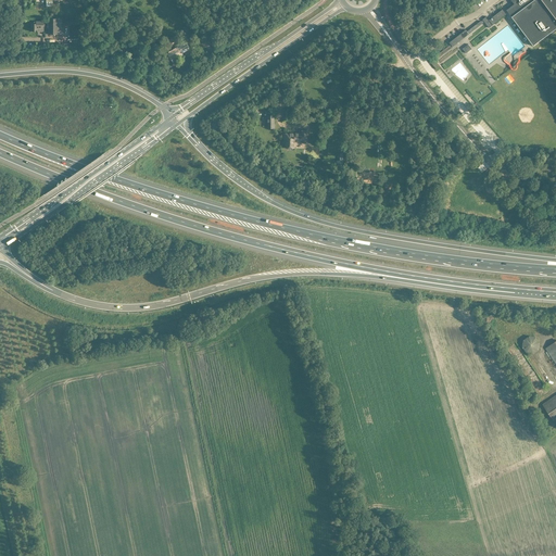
[(555,0),(510,0),(515,4),(507,11),(533,46),(550,34),(551,36),(555,32),(555,0)]
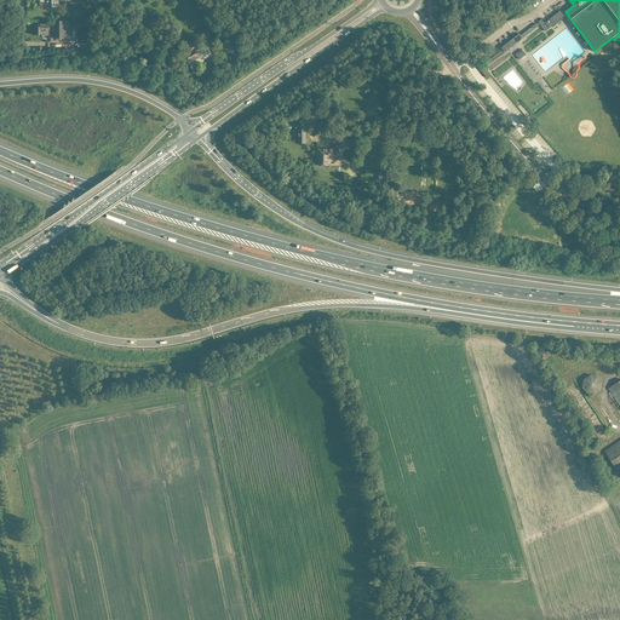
[(546,32),(564,17),(561,11),(552,18),(549,21),(547,21),(549,22),(546,23),(543,18),(543,19),(539,22),(539,23),(540,24),(546,32)]
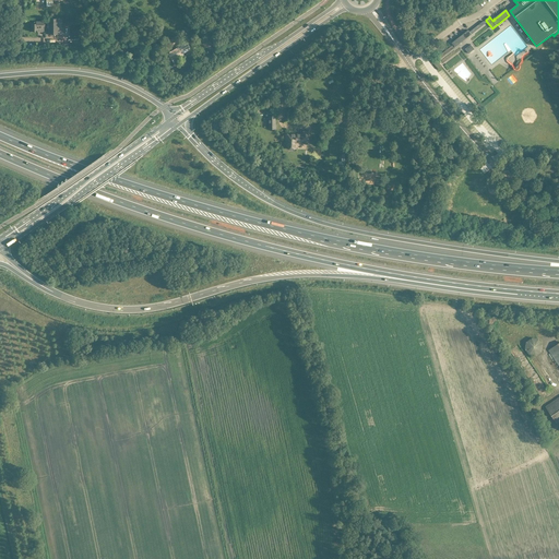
[(48,19),(48,35),(59,35),(59,19),(48,19)]
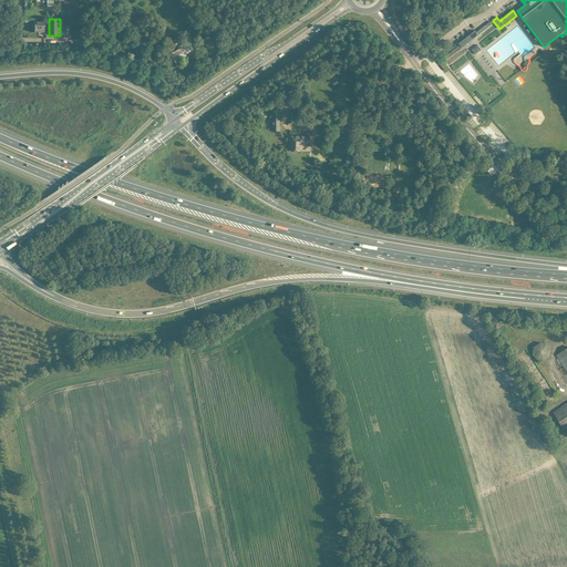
[(481,33),(492,24),(493,24),(492,22),(491,21),(491,22),(480,31),(478,31),(481,33)]
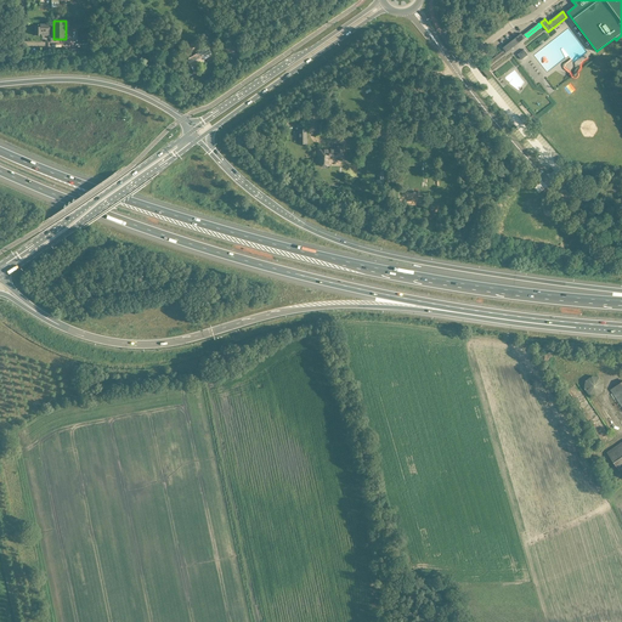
[(40,27),(35,27),(35,35),(41,35),(41,32),(49,32),(49,24),(40,24),(40,27)]
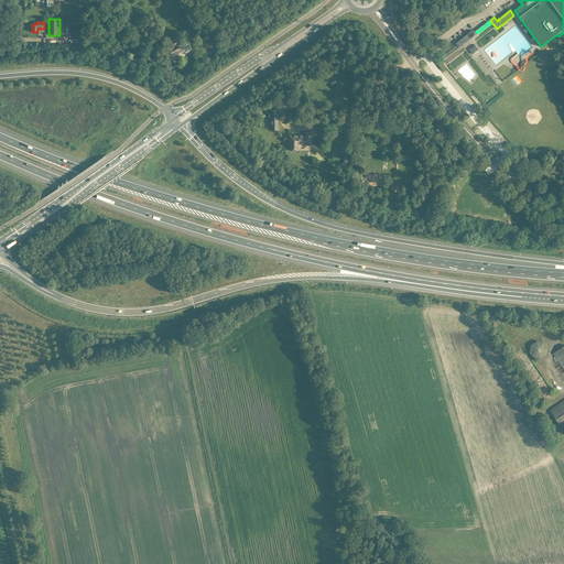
[(456,43),(459,47),(476,35),(473,31),(472,32),(470,30),(467,32),(469,34),(456,43)]
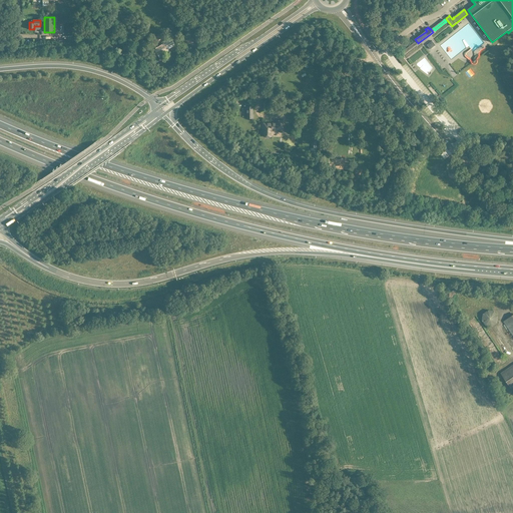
[(154,50),(157,55),(159,57),(164,54),(163,54),(168,51),(167,49),(175,45),(171,40),(167,42),(154,50)]
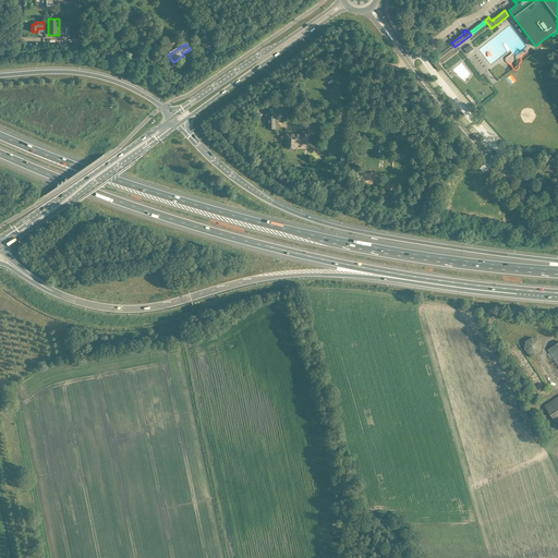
[(464,48),(468,53),(474,49),(470,44),(464,48)]
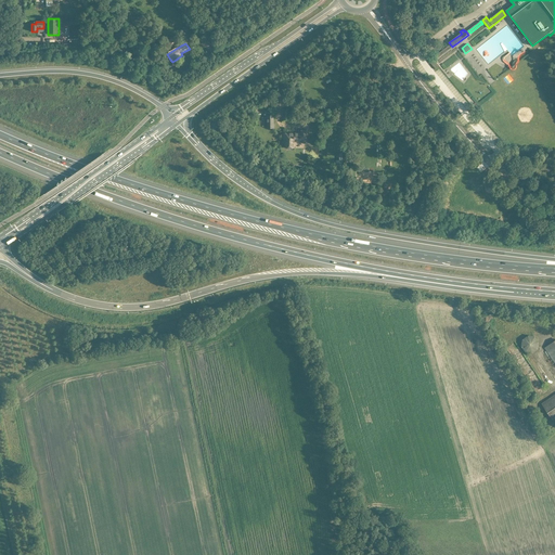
[(437,59),(450,49),(448,46),(448,47),(435,56),(435,57),(437,59)]
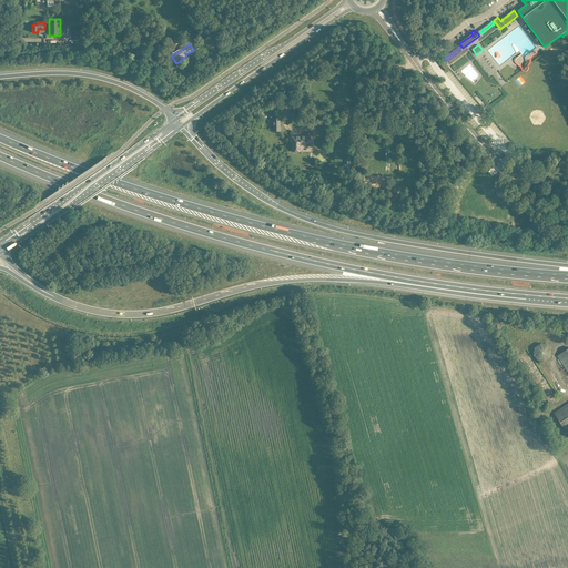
[(449,68),(445,62),(444,60),(443,59),(443,60),(439,62),(446,71),(449,68)]
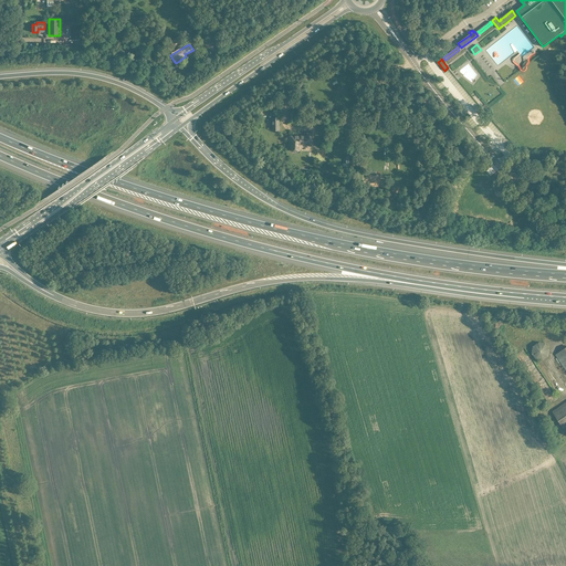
[(291,150),(299,152),(299,144),(312,144),(312,136),(306,136),(290,136),(290,146),(291,146),(291,150)]
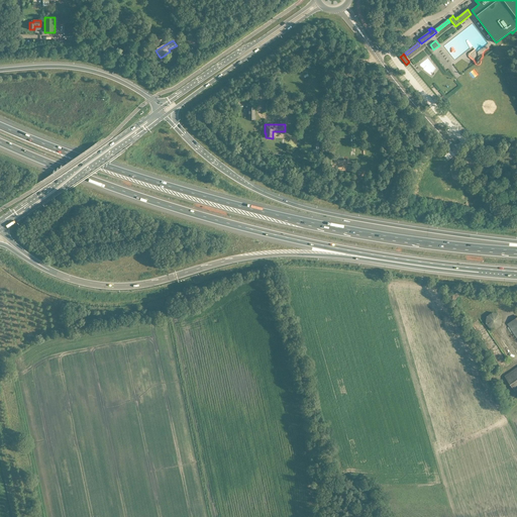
[(490,328),(496,329),(501,325),(502,318),(498,313),(492,312),(487,316),(486,319),(486,322),(490,328)]
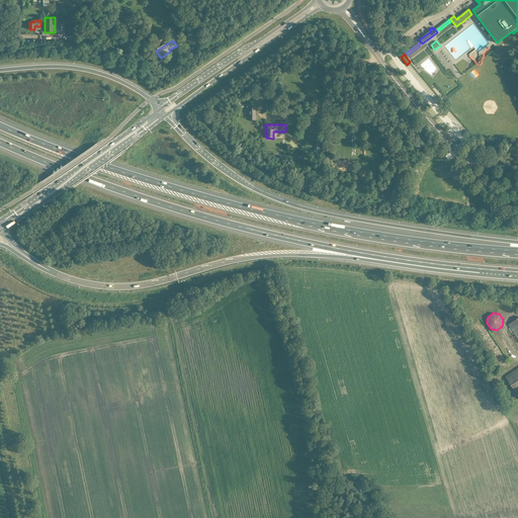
[(517,318),(508,326),(517,338),(517,318)]
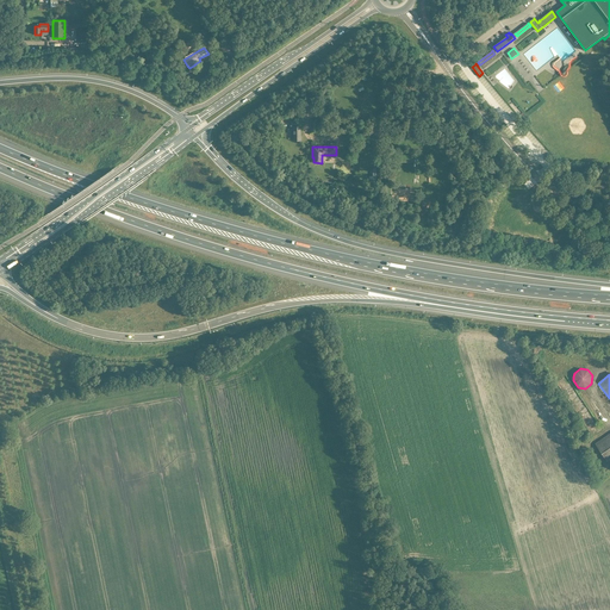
[(609,433),(596,443),(609,464),(609,461),(609,433)]
